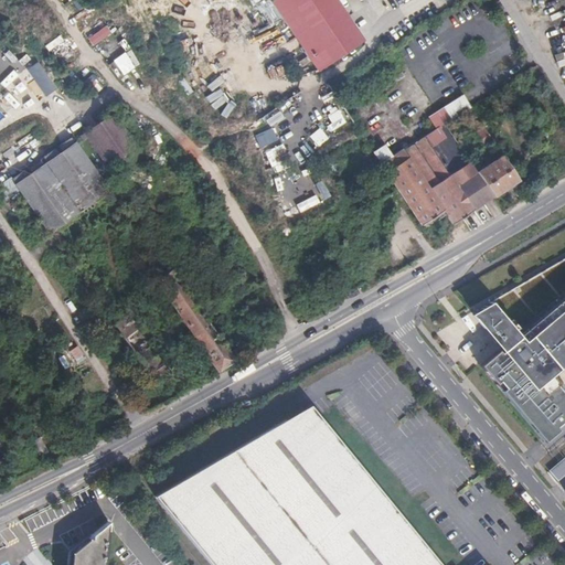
[(273,0),(273,1),(319,71),(364,41),(337,0),(273,0)]
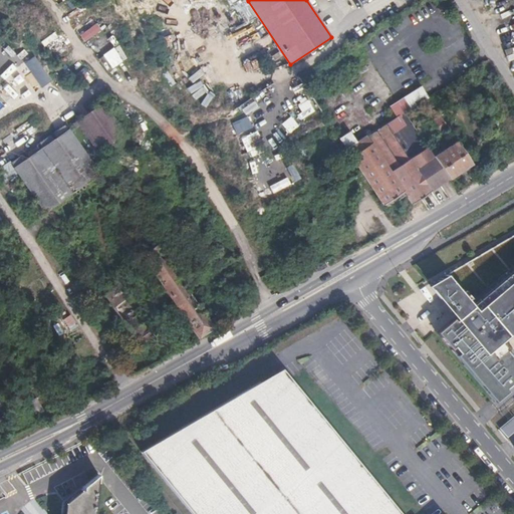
[(244,3),(238,7),(246,21),(253,17),(244,3)]
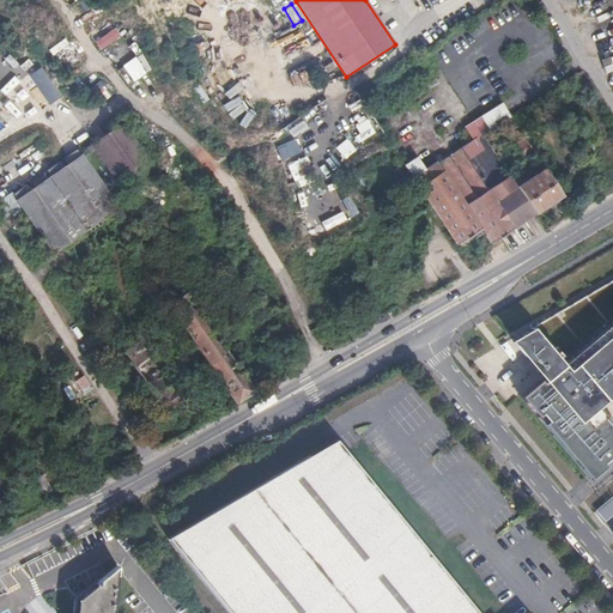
[(93,40),(101,50),(121,36),(114,26),(93,40)]
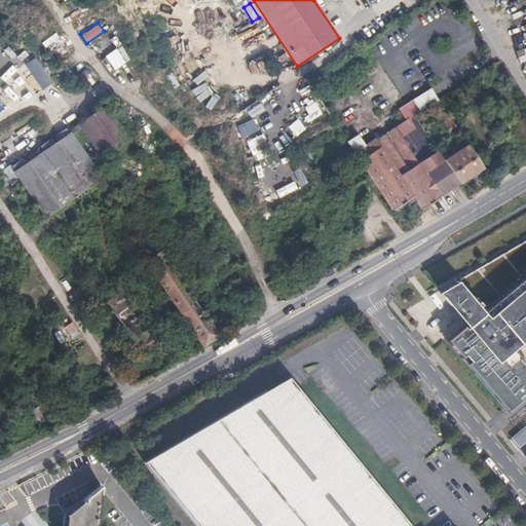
[(50,53),(64,44),(55,32),(42,42),(50,53)]
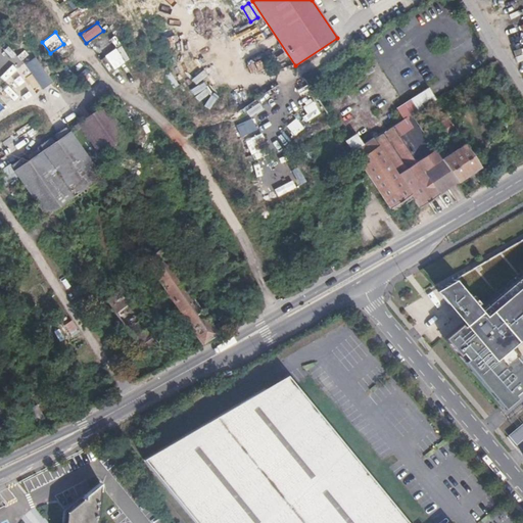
[(106,69),(128,59),(123,48),(100,57),(106,69)]
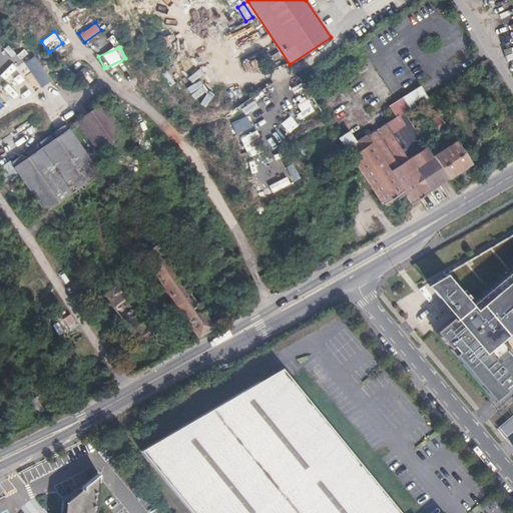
[(69,53),(58,61),(61,65),(72,56),(69,53)]
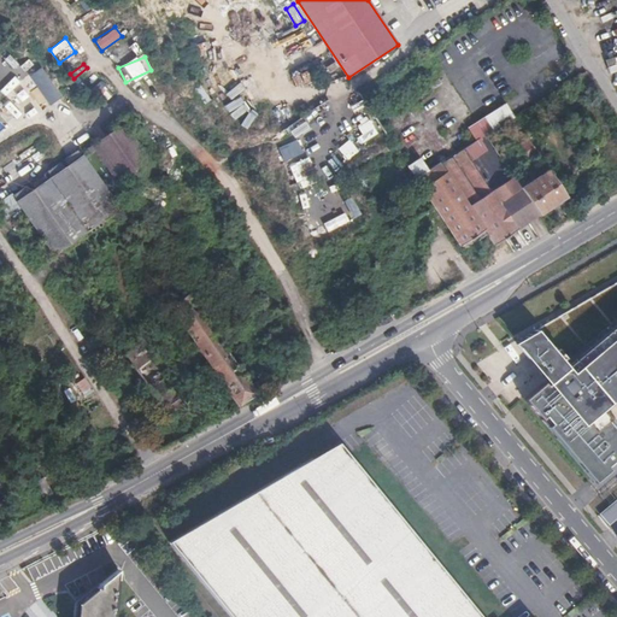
[(24,111),(31,105),(35,109),(48,98),(23,69),(3,87),(24,111)]
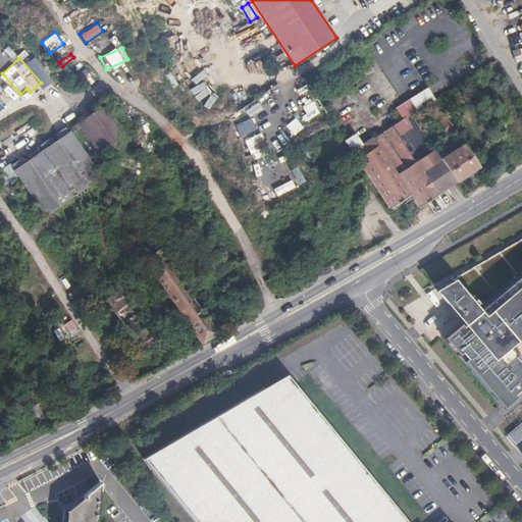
[(86,67),(75,76),(81,83),(91,73),(86,67)]
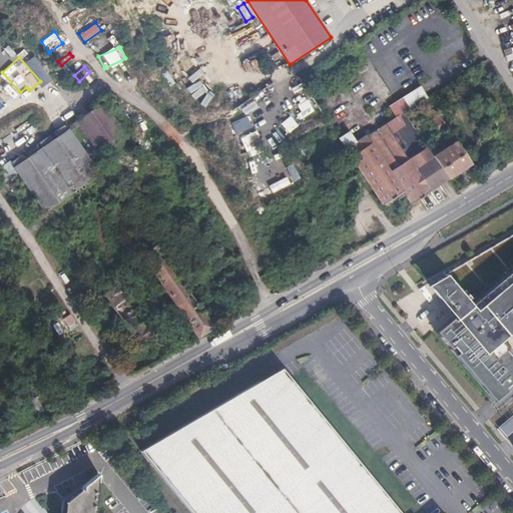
[(351,156),(383,204),(403,191),(411,204),(448,178),(433,156),(404,112),(435,92),(428,81),(389,106),(390,109),(396,118),(365,137),(364,136),(356,141),(343,122),(333,129),(346,148),(347,150),(351,156)]
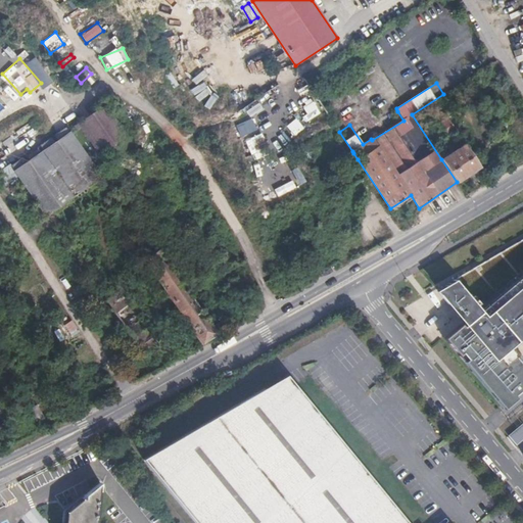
[(431,102),(439,114),(450,106),(443,95),(431,102)]
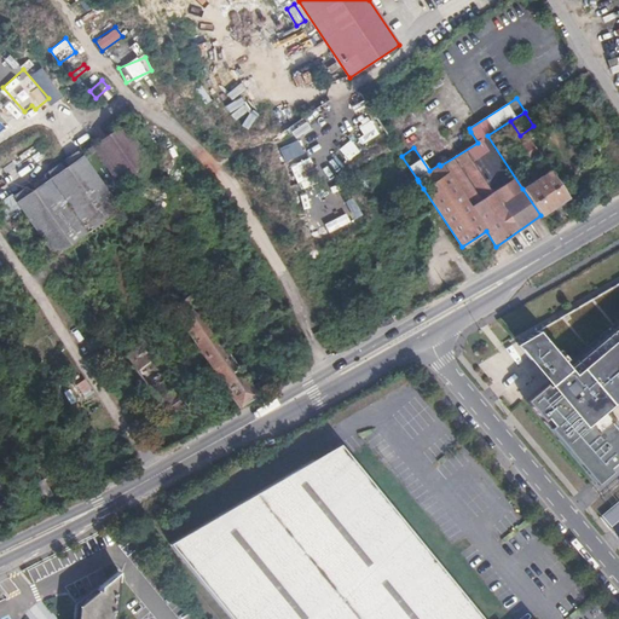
[(239,128),(253,137),(260,125),(247,116),(239,128)]
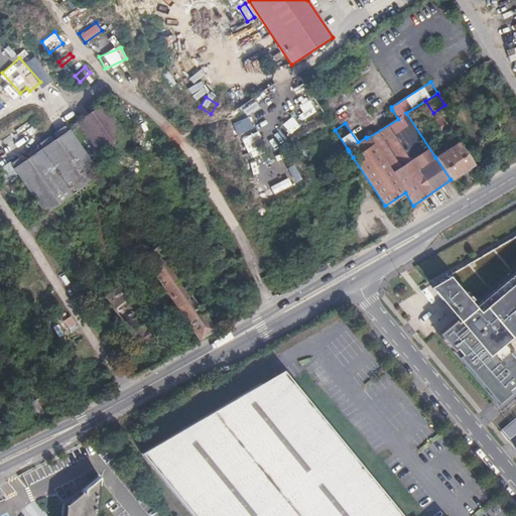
[(73,125),(103,167),(133,145),(103,103),(73,125)]
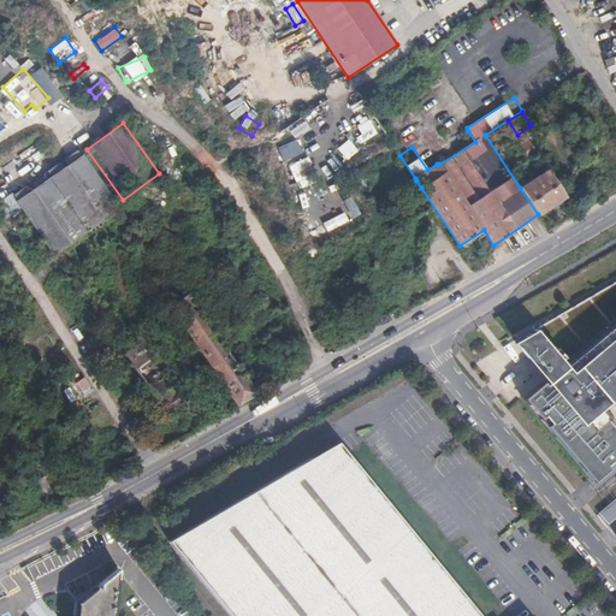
[(317,137),(323,143),(295,165),(314,190),(347,165),(321,134),(317,137)]
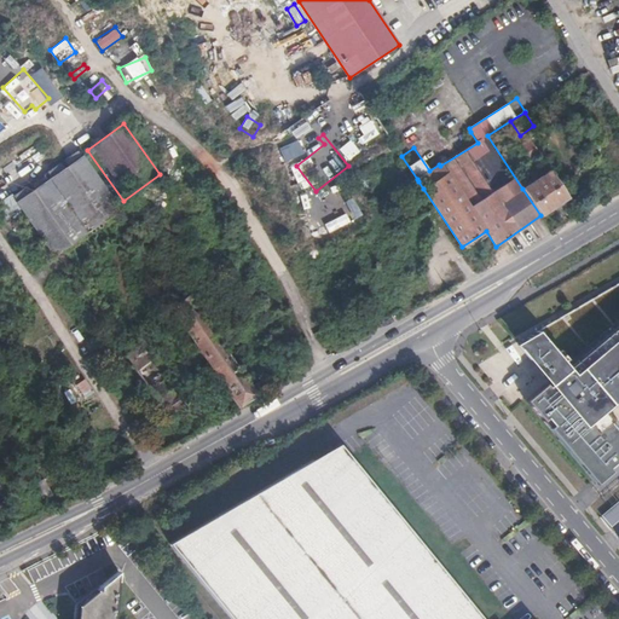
[(510,140),(526,165),(539,156),(528,140),(520,145),(515,137),(510,140)]
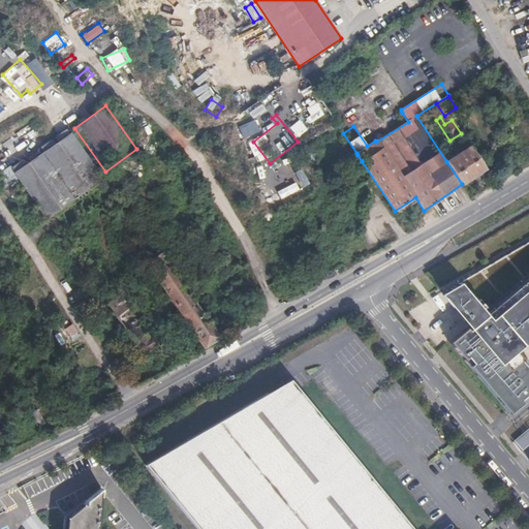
[(501,135),(512,136),(514,121),(502,120),(501,135)]
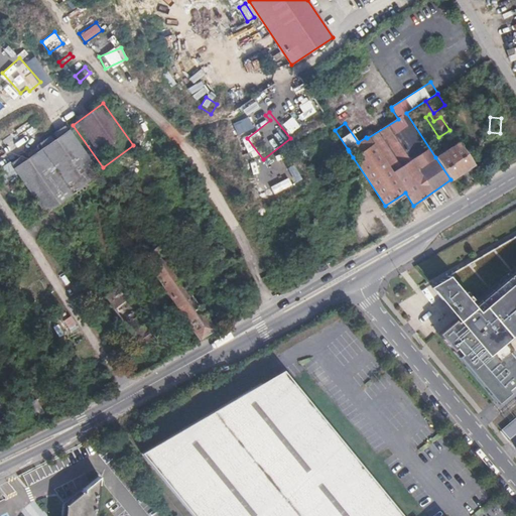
[(44,214),(100,174),(69,129),(13,168),(10,164),(0,170),(0,174),(5,182),(17,173),(44,214)]
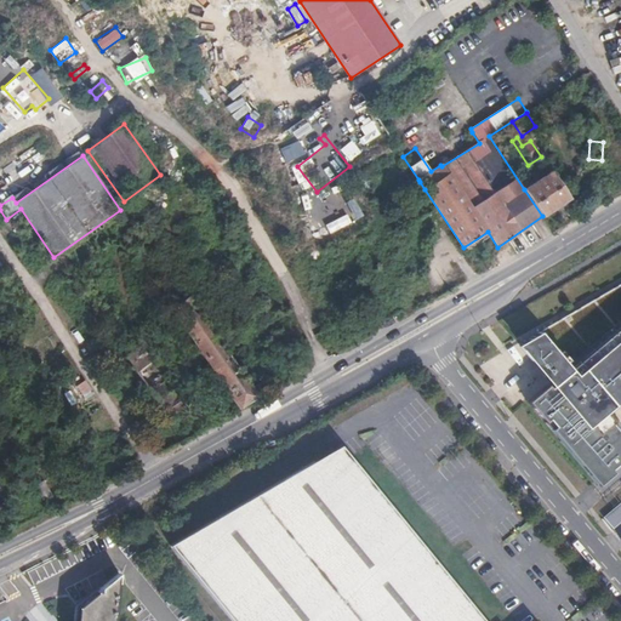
[(524,189),(542,216),(569,198),(552,171),(524,189)]
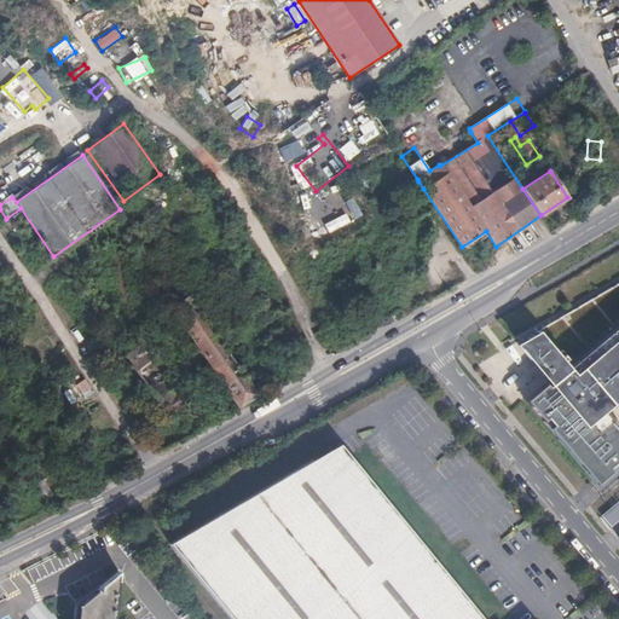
[(590,478),(618,452),(618,437),(597,409),(618,391),(618,283),(515,345),(544,379),(522,397),(590,478)]
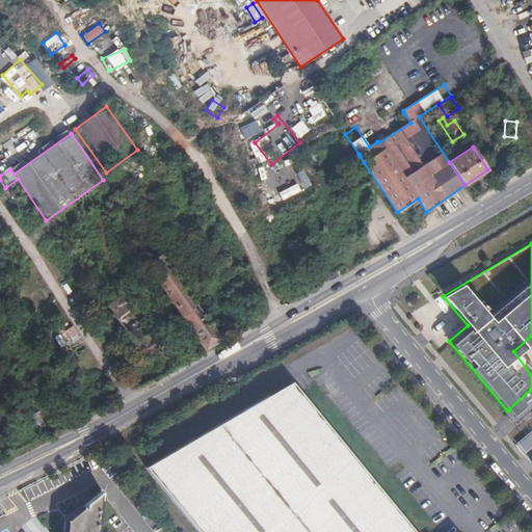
[(141,257),(147,265),(162,255),(156,246),(154,247),(147,253),(141,257)]
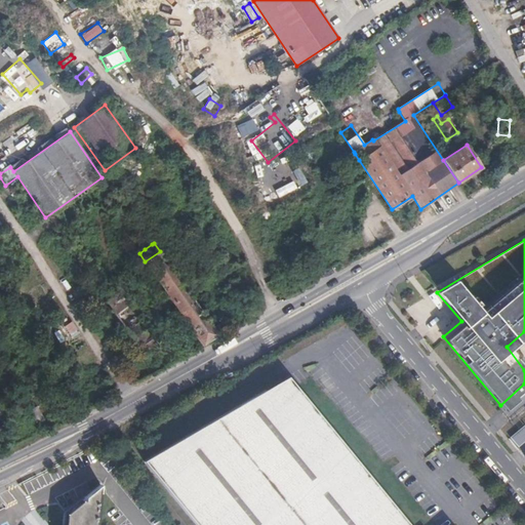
[(145,261),(203,345),(218,335),(169,266),(160,251),(145,261)]
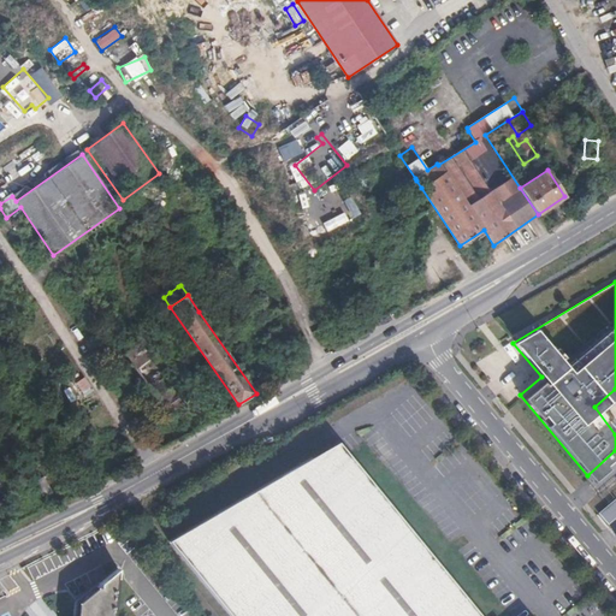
[(124,354),(164,413),(178,403),(138,344),(124,354)]
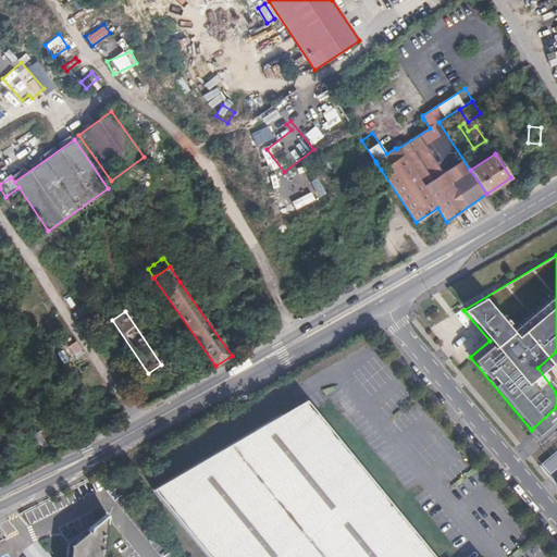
[(67,346),(75,356),(83,351),(75,341),(67,346)]
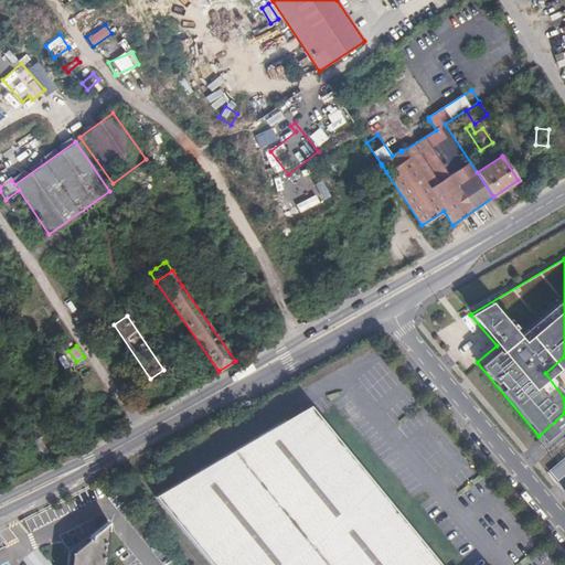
[(65,354),(59,356),(64,369),(70,366),(65,354)]
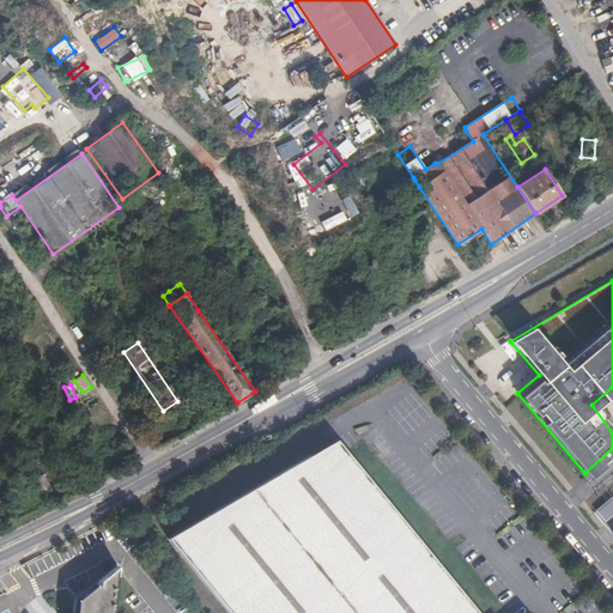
[(362,477),(364,474),(337,439),(310,455),(313,457),(335,445),(362,477)]
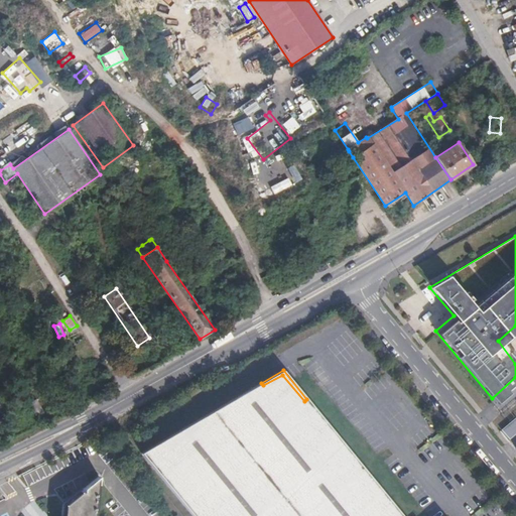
[(402,515),(306,399),(304,401),(282,375),(263,385),(261,383),(141,453),(192,515),(402,515)]
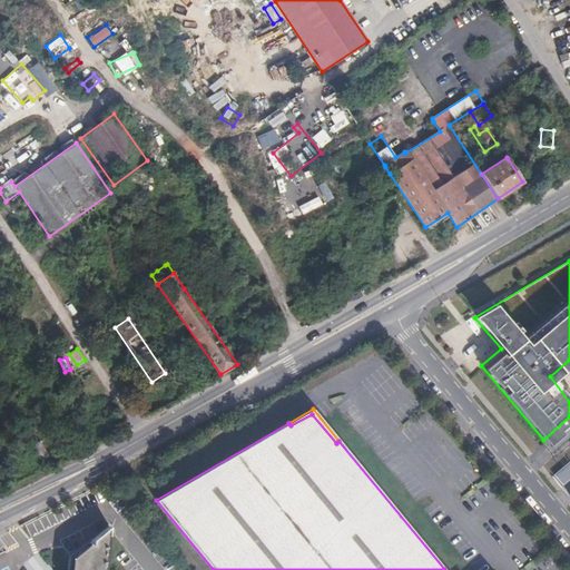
[(32,446),(40,459),(48,454),(40,441),(32,446)]
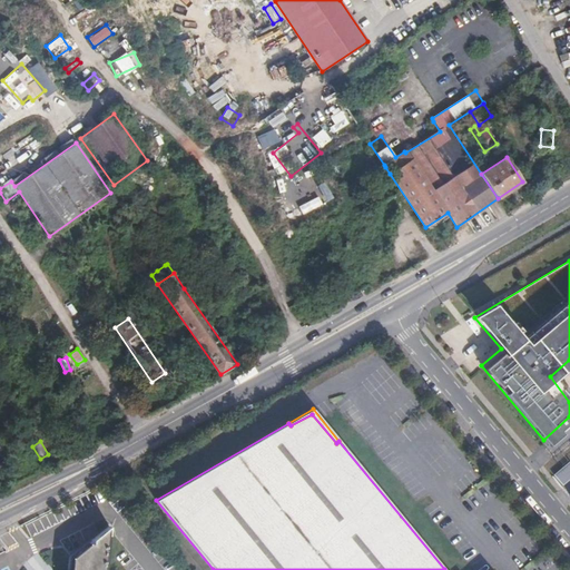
[(569,478),(569,462),(556,474),(563,483),(569,478)]
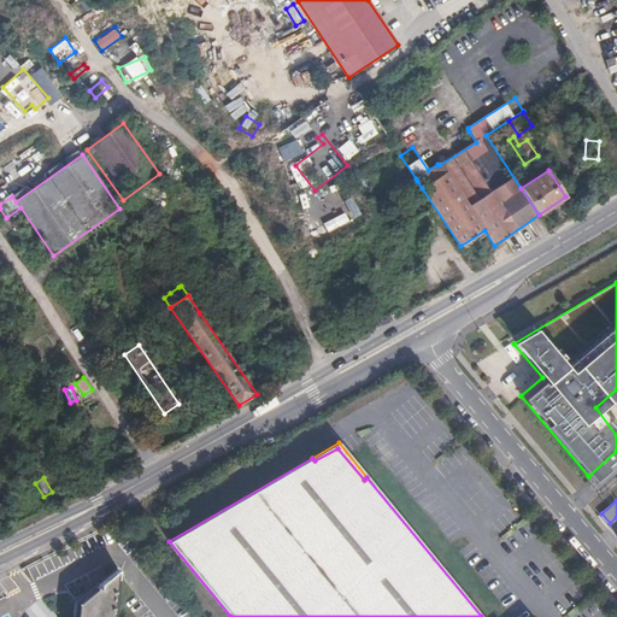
[(113,616),(119,569),(100,585),(99,588),(97,588),(77,604),(75,616),(113,616)]
